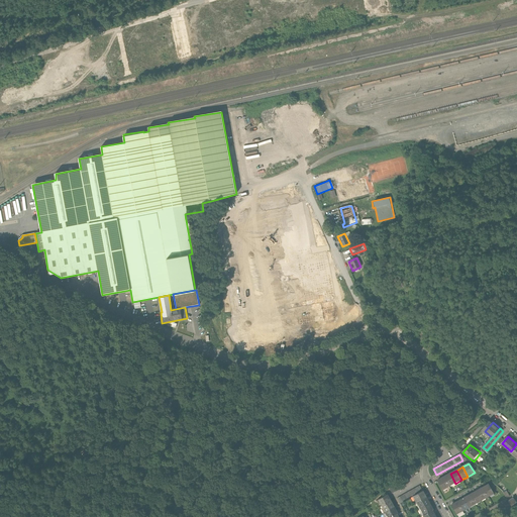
[(408,481),(415,477),(412,472),(406,476),(406,477),(408,481)]
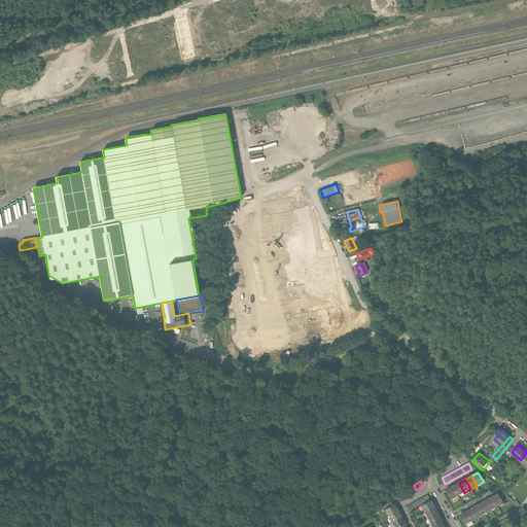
[(453,487),(458,496),(464,493),(459,483),(453,487)]
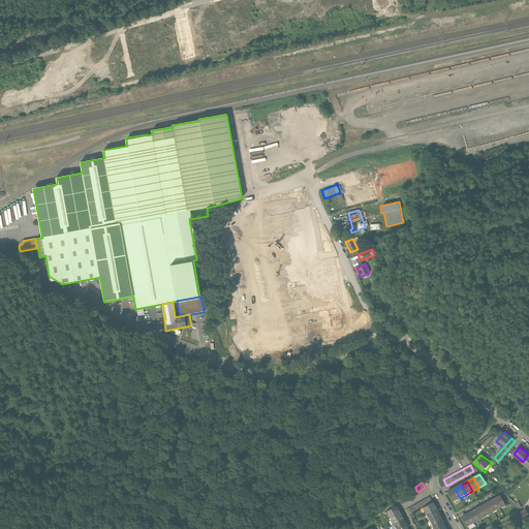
[(410,493),(412,497),(418,493),(415,488),(409,492),(410,493)]
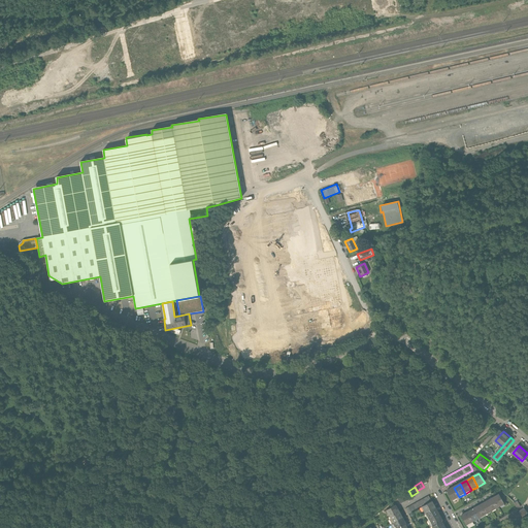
[(447,492),(453,501),(459,497),(454,488),(447,492)]
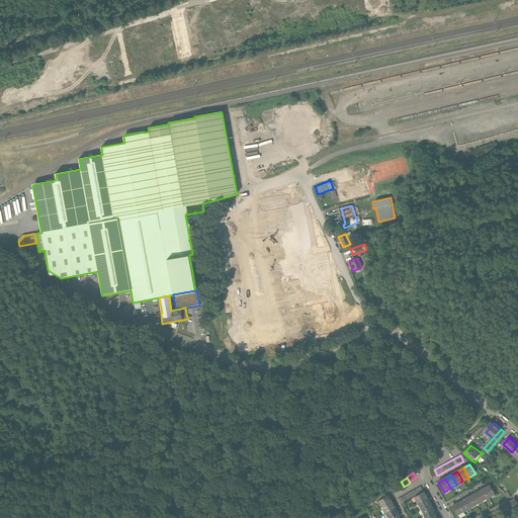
[(497,494),(491,484),(485,488),(491,498),(497,494)]
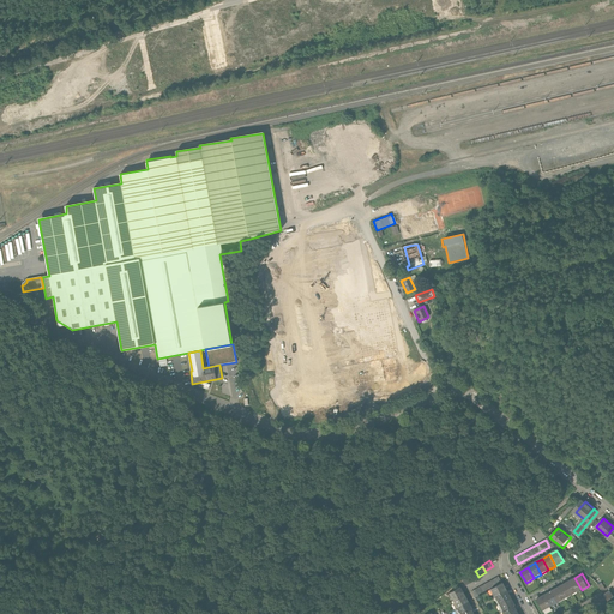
[(503,583),(498,577),(473,591),(477,597),(503,583)]
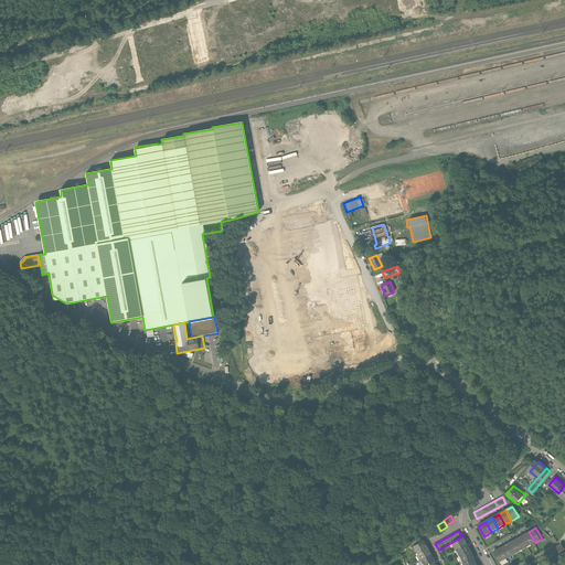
[(522,536),(529,546),(535,543),(529,532),(522,536)]
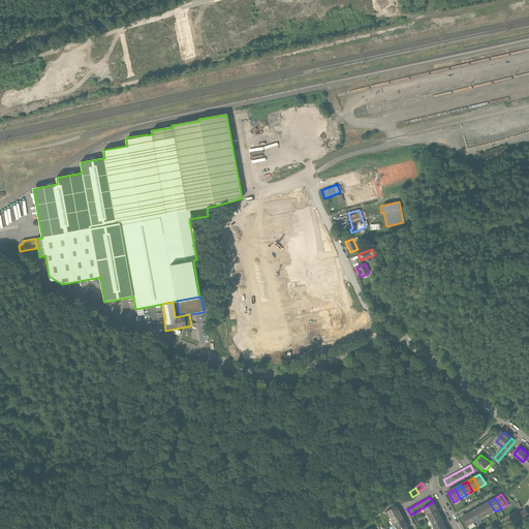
[(424,508),(428,515),(438,509),(434,502),(424,508)]
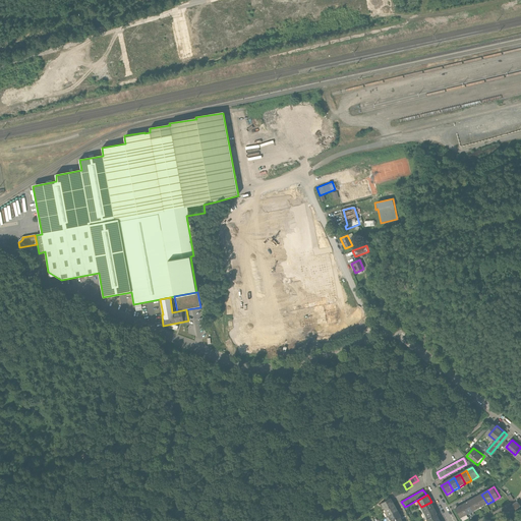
[(475,498),(481,508),(487,504),(481,495),(475,498)]
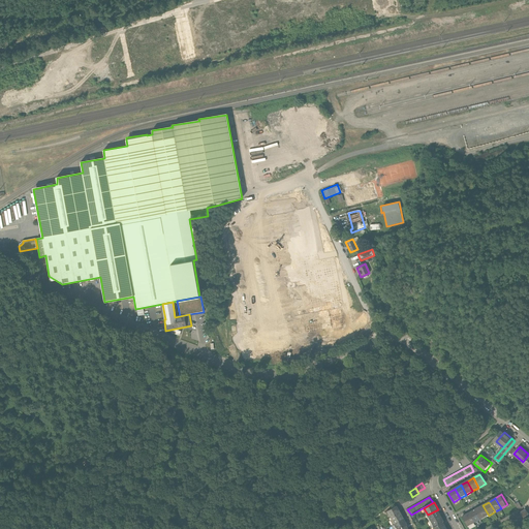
[(475,509),(481,520),(489,516),(483,505),(475,509)]
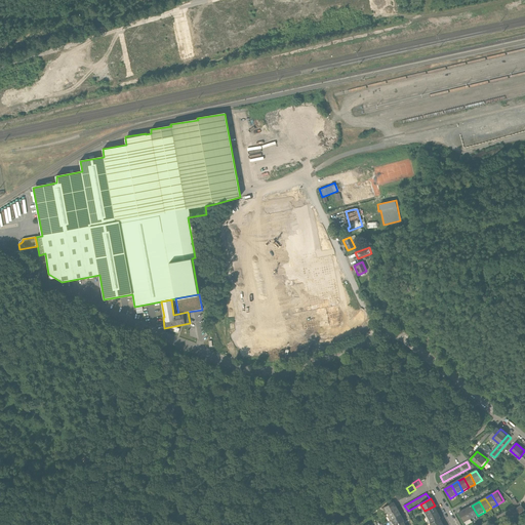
[(386,509),(389,515),(399,509),(395,502),(386,509)]
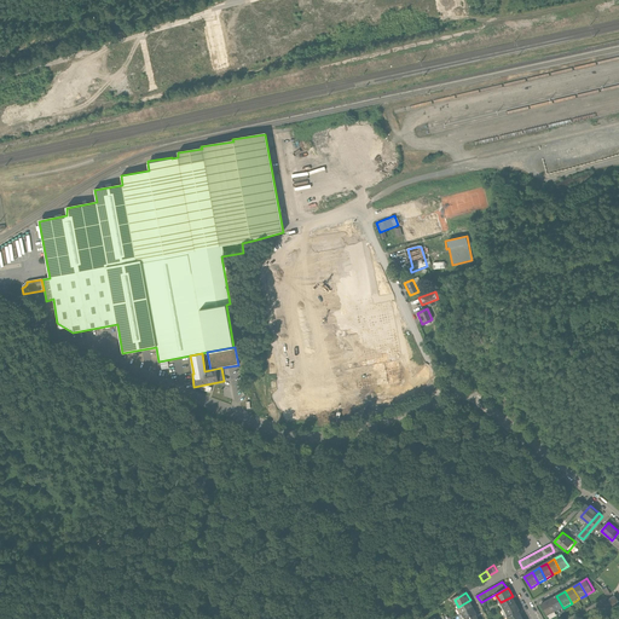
[(612,605),(618,600),(613,595),(608,600),(612,605)]
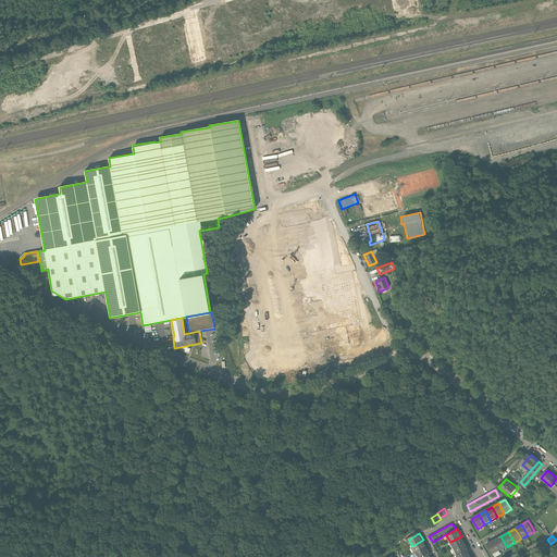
[(461,536),(450,542),(454,548),(465,543),(461,536)]
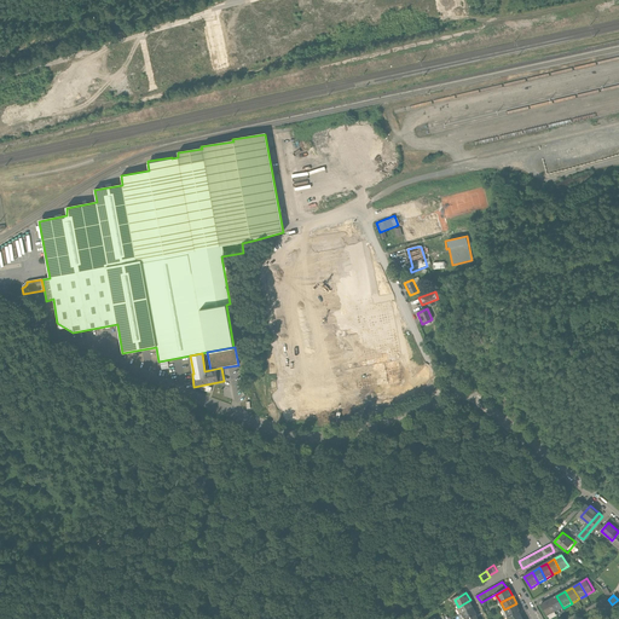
[(549,601),(556,612),(563,608),(556,596),(549,601)]
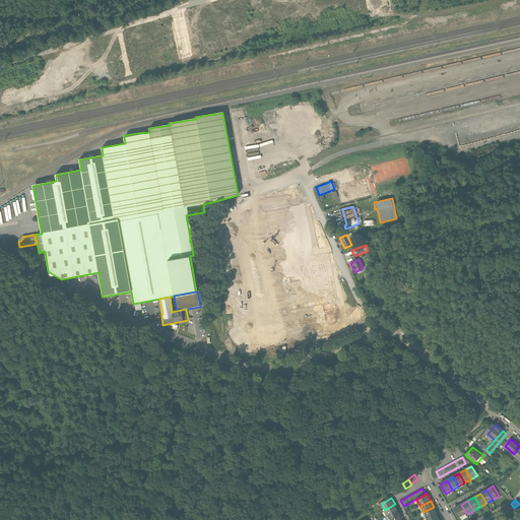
[(385,510),(388,515),(398,510),(395,504),(385,510)]
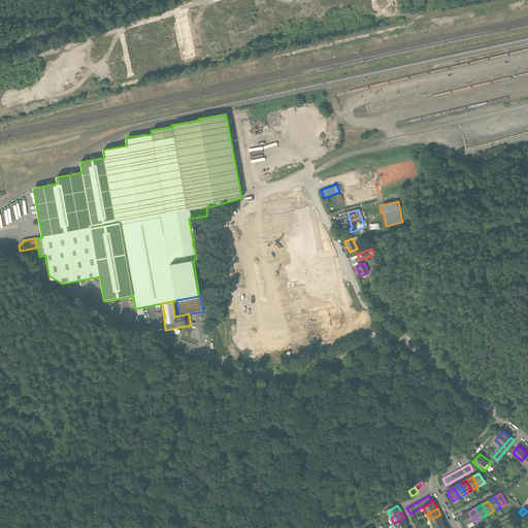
[(462,517),(467,526),(474,522),(468,513),(462,517)]
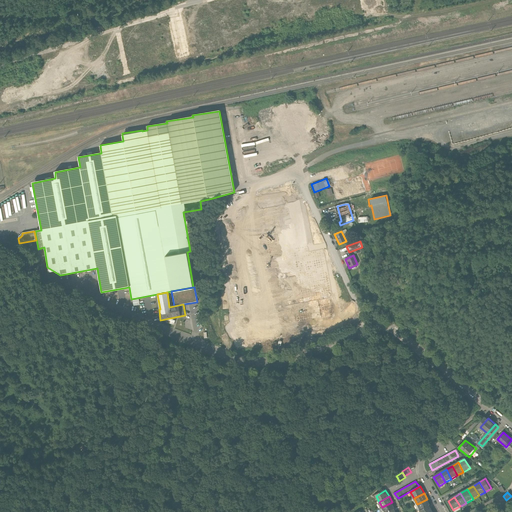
[(427,499),(417,504),(420,511),(430,505),(427,499)]
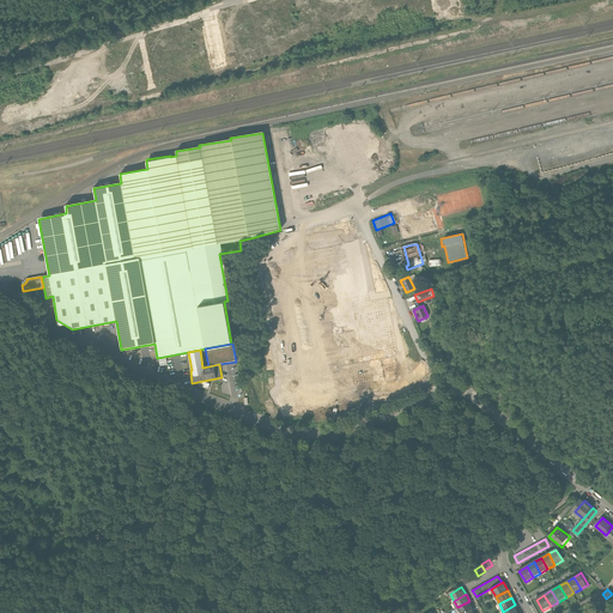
[(457,607),(461,612),(465,612),(473,608),(474,608),(469,601),(457,607)]
